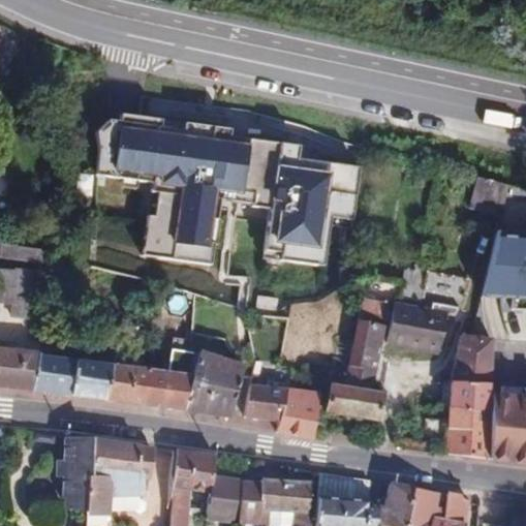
[(95,129),(95,173),(93,265),(146,276),(196,290),(247,309),(291,313),(294,302),(323,299),(353,274),(354,217),(362,156),(307,149),(308,142),(251,136),(253,129),(125,113),(116,112),(116,120),(103,118),(95,129)]
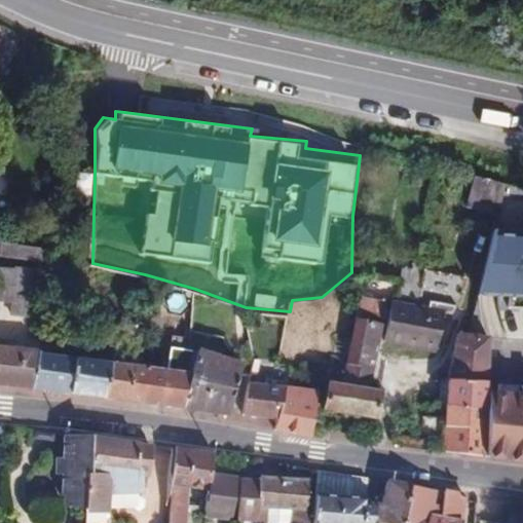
[(0,162),(0,191),(6,192),(9,164),(0,162)]
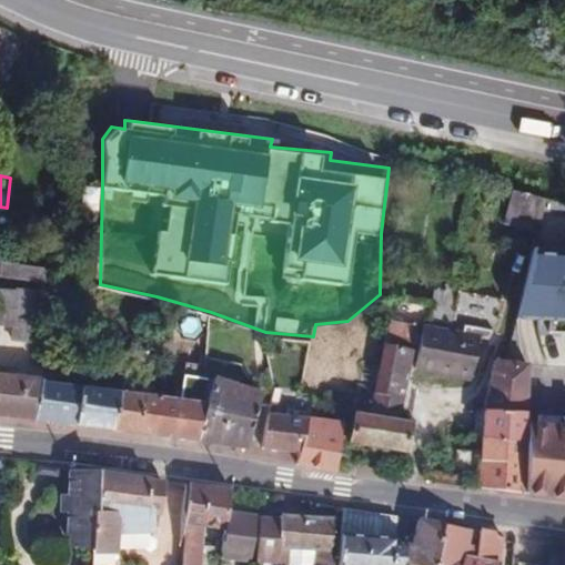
[(542,221),(547,195),(514,188),(505,222),(540,230),(542,221)]
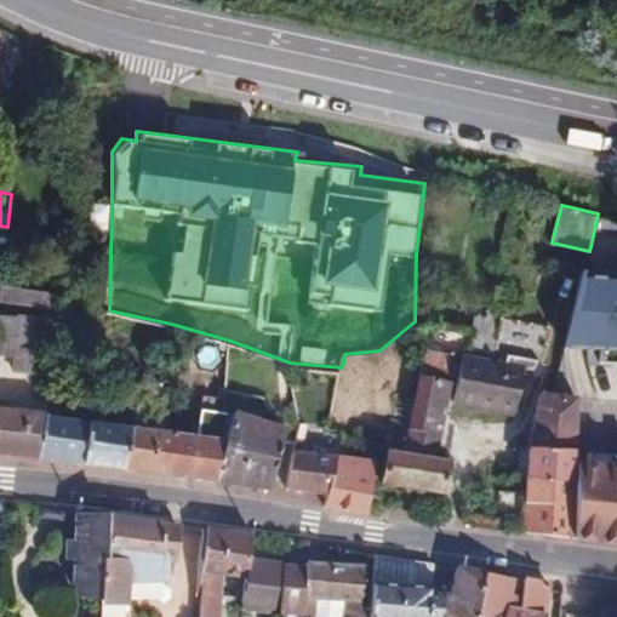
[(616,218),(598,213),(592,241),(616,247),(616,218)]
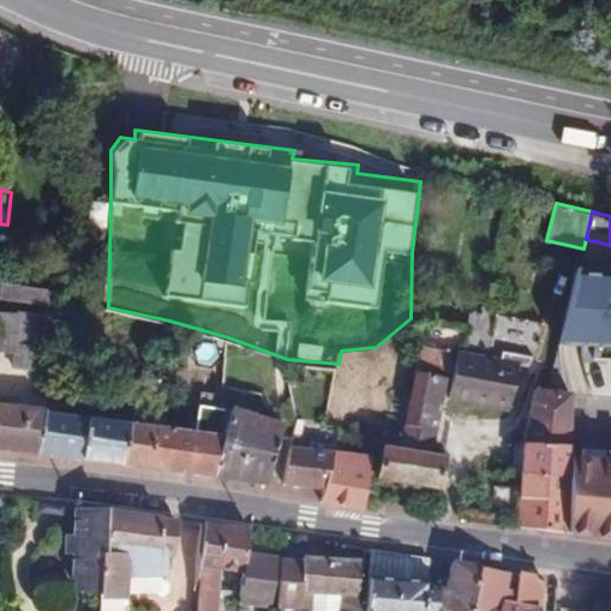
[(0,281),(0,297),(54,305),(57,289),(0,281)]
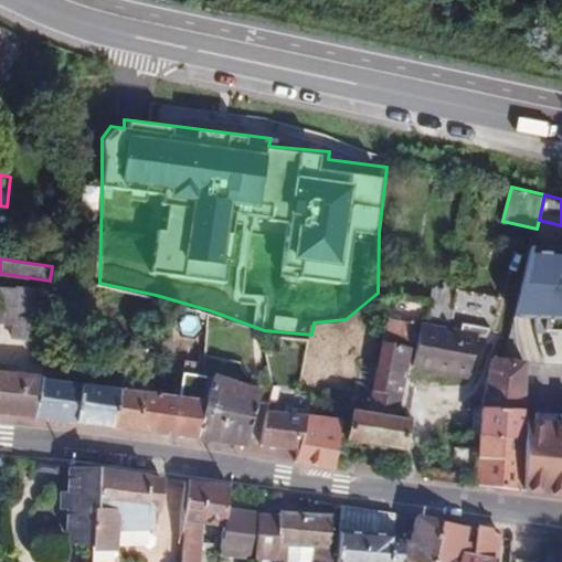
[(529,341),(561,343),(561,271),(560,293),(532,290),(529,341)]
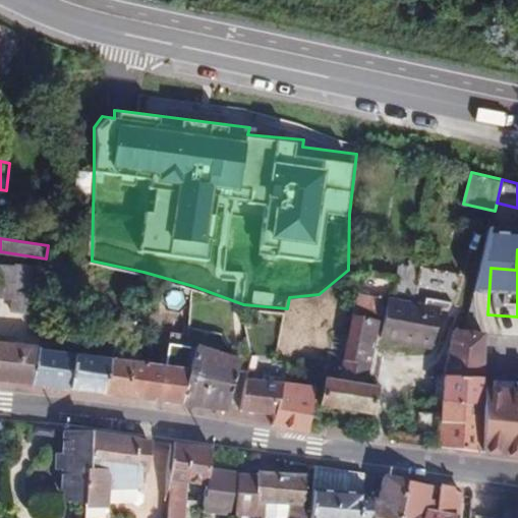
[(0,265),(0,293),(14,295),(14,309),(33,310),(36,265),(15,264),(14,267),(0,265)]
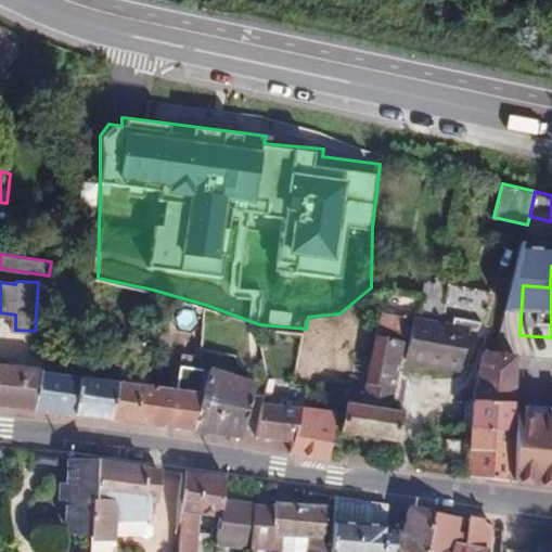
[(423,310),(445,315),(449,290),(426,285),(423,310)]
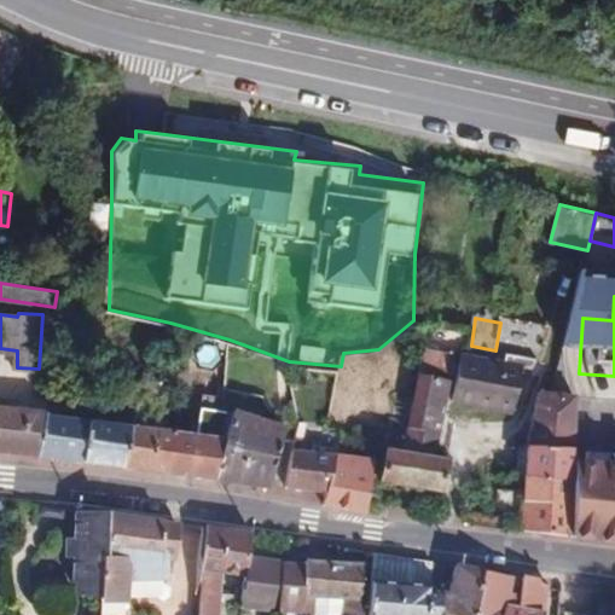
[(422,373),(442,378),(448,350),(428,346),(422,373)]
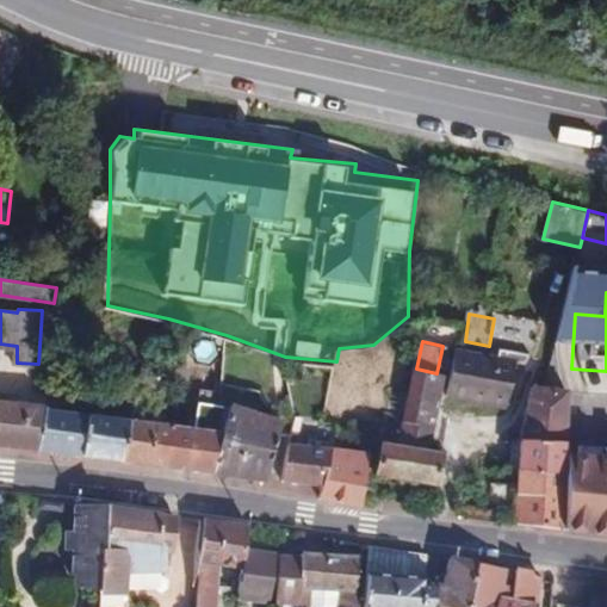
[(0,443),(187,468),(215,471),(266,478),(284,417),(231,402),(236,384),(265,395),(273,363),(233,348),(217,404),(231,408),(225,432),(45,408),(47,404),(0,397),(0,443)]
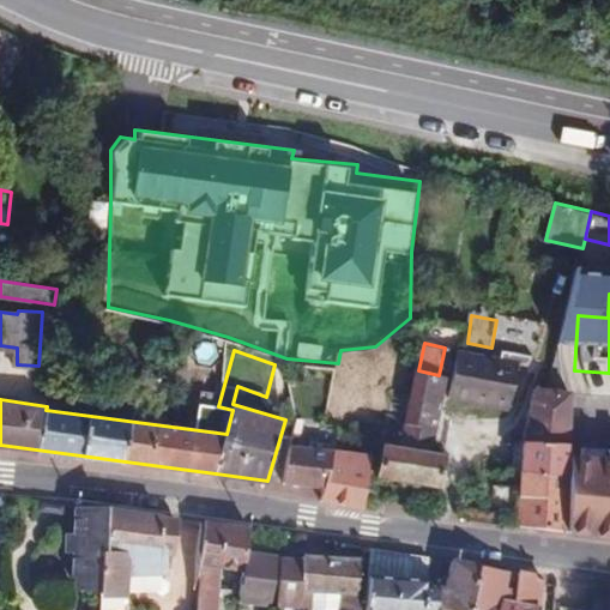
[(459,350),(451,396),(511,408),(519,362),(459,350)]
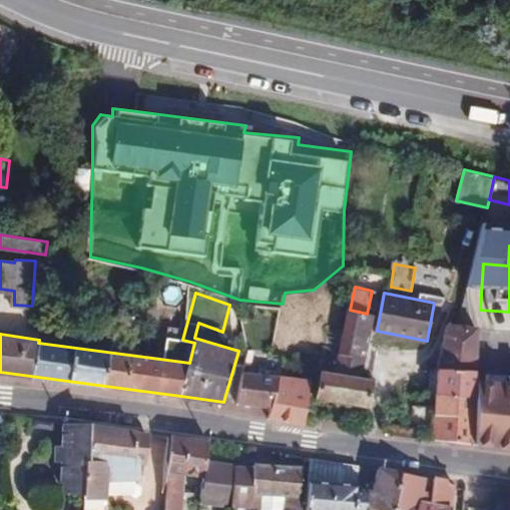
[(338,374),(361,377),(374,315),(367,314),(350,310),(338,374)]
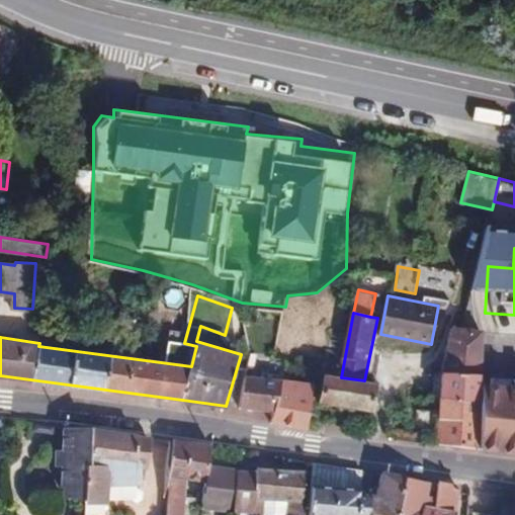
[(452,327),(443,372),(437,372),(436,397),(442,398),(441,443),(480,446),(482,384),(482,373),(484,330),(452,327)]
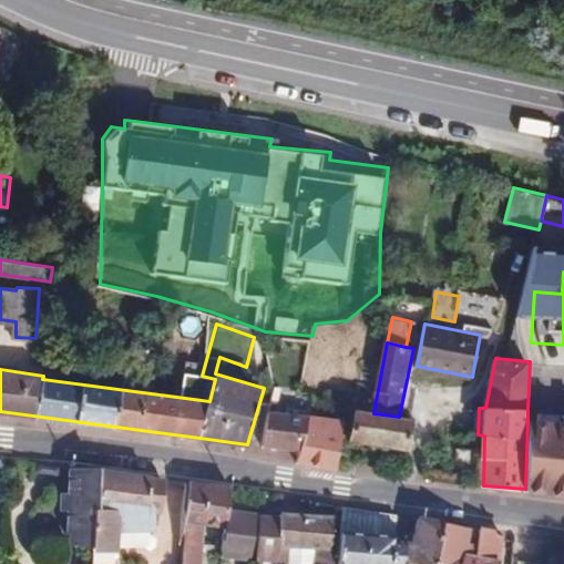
[(356,410),(351,440),(407,449),(411,420),(399,417),(373,413),(356,410)]
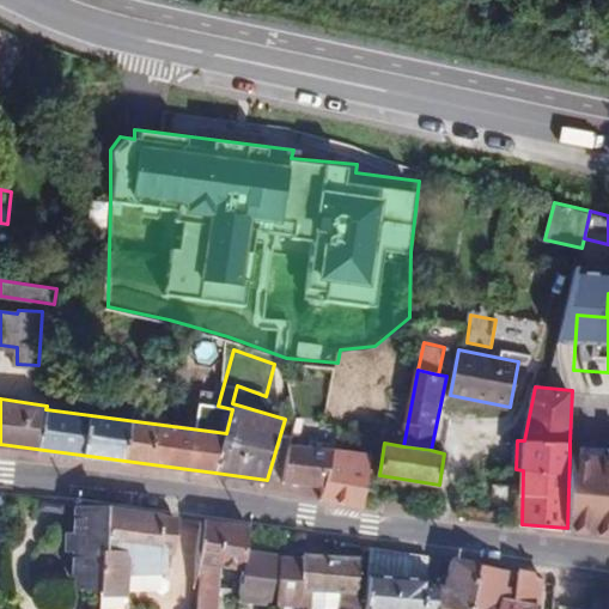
[(291,446),(284,482),(324,487),(328,464),(330,450),(291,446)]
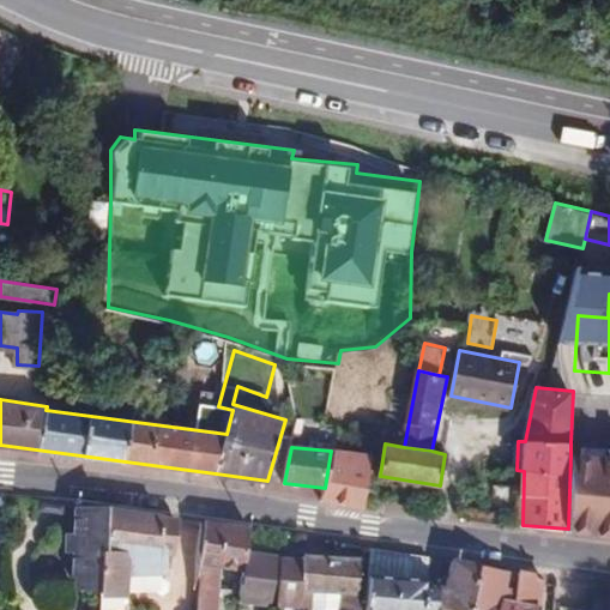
[(331,451),(328,465),(372,472),(374,457),(331,451)]
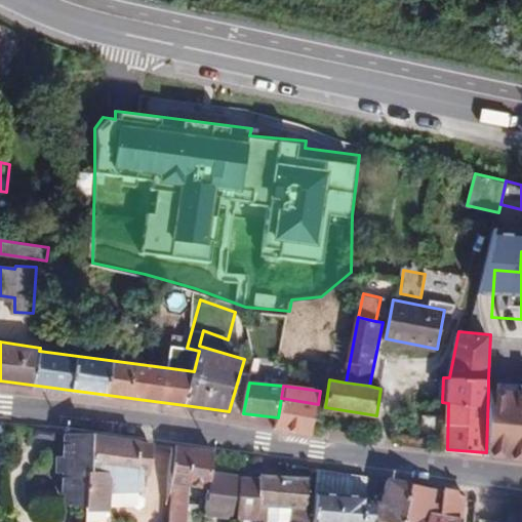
[(521,393),(488,390),(486,452),(521,458),(521,393)]
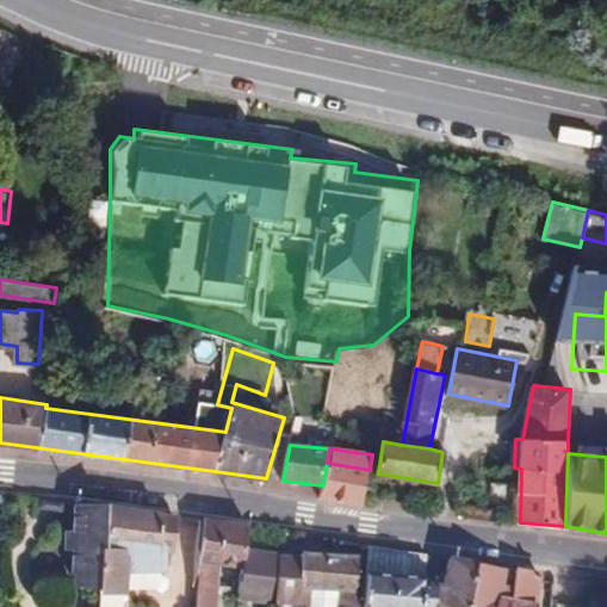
[(323,485),(321,497),(364,505),(366,493),(370,470),(327,463),(323,485)]
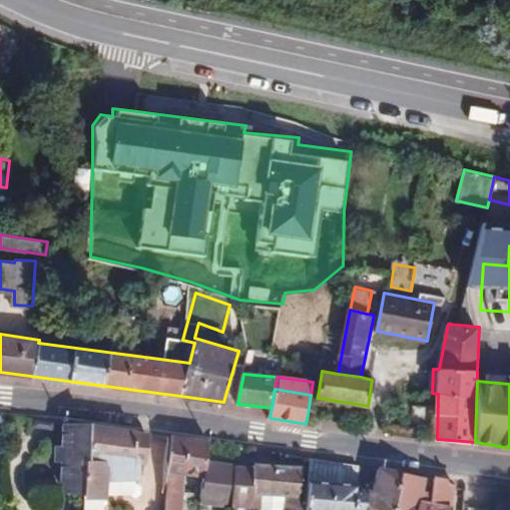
[(138,478),(138,460),(146,461),(149,432),(104,426),(91,424),(64,425),(64,446),(63,462),(63,483),(67,483),(66,489),(84,489),(84,509),(101,509),(104,509),(106,479),(138,478)]
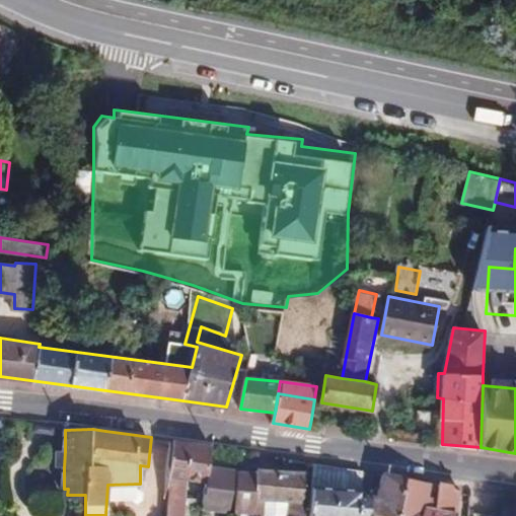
[(169,476),(168,494),(187,497),(188,477),(209,480),(204,507),(231,510),(236,468),(223,466),(210,465),(213,445),(190,442),(174,440),(170,474),(169,476)]
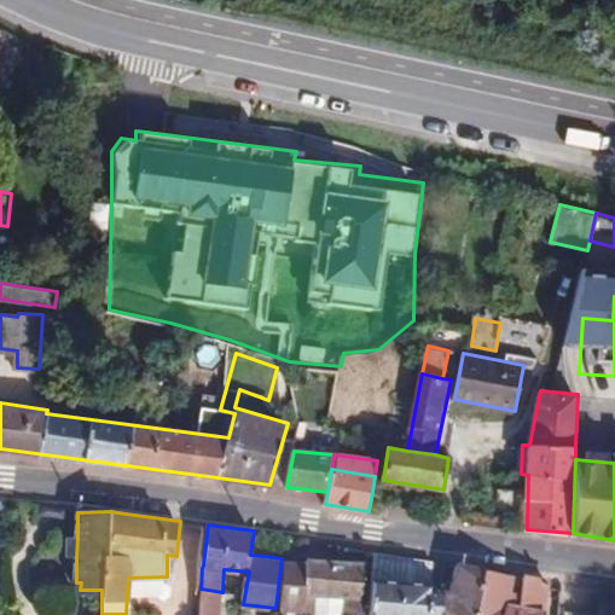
[(76,557),(77,538),(68,538),(68,557),(76,557)]
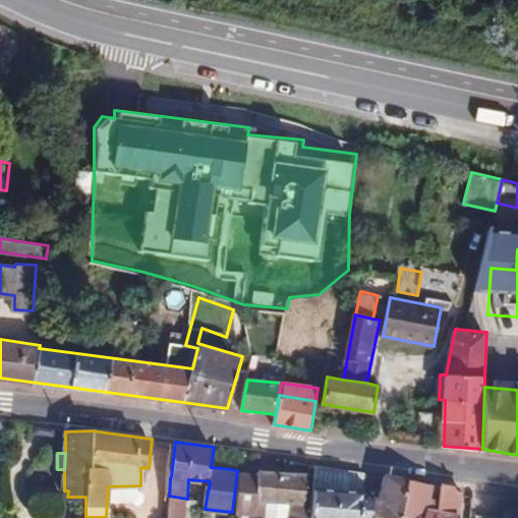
[(457,517),(463,487),(441,483),(439,508),(429,506),(434,483),(414,480),(390,475),(384,474),(379,496),(372,495),(365,495),(367,472),(337,467),(318,463),(311,517),(457,517)]
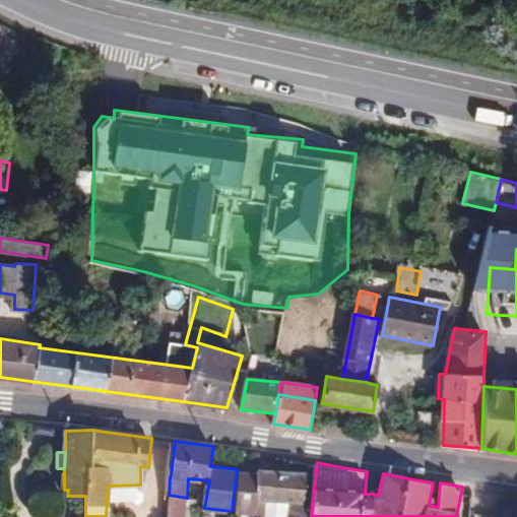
[(258,472),(239,471),(235,516),(265,516),(266,500),(289,502),(288,516),(307,516),(308,506),(304,506),(306,472),(275,471),(258,470),(258,472)]
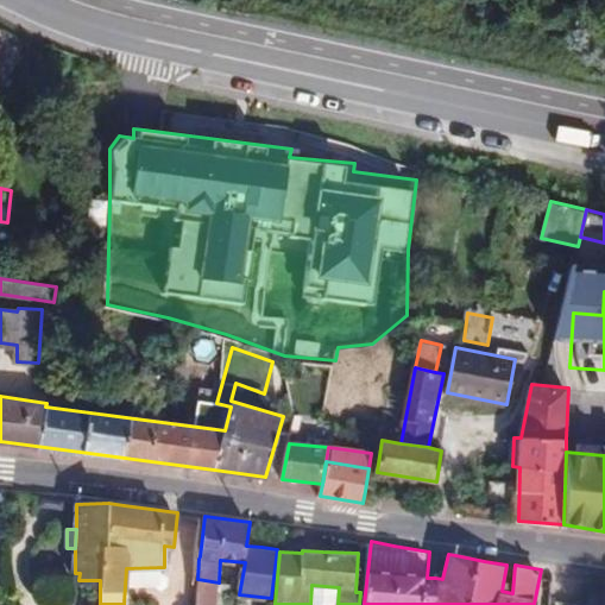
[(310,604),(338,604),(339,587),(312,585),(310,604)]
